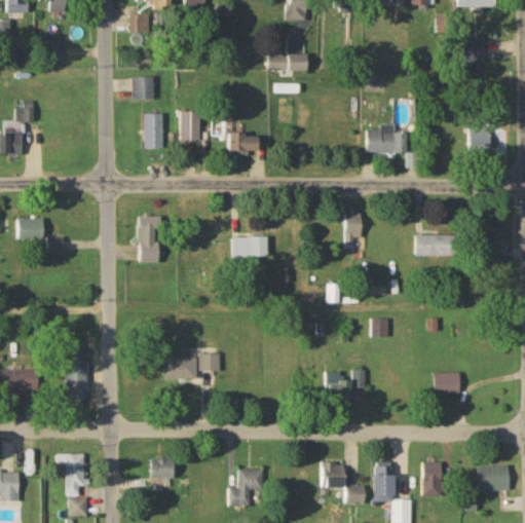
[(0,2),(5,2),(5,12),(26,12),(26,0),(0,0),(0,2)]
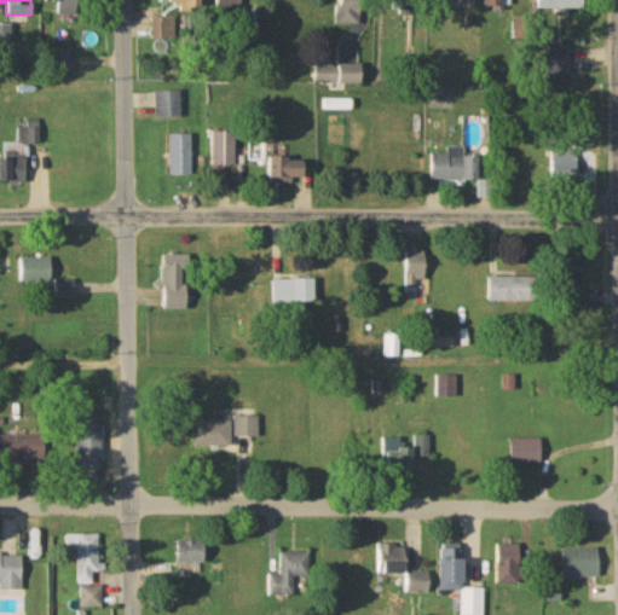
[(220,0),(220,10),(244,10),(243,0),(220,0)]
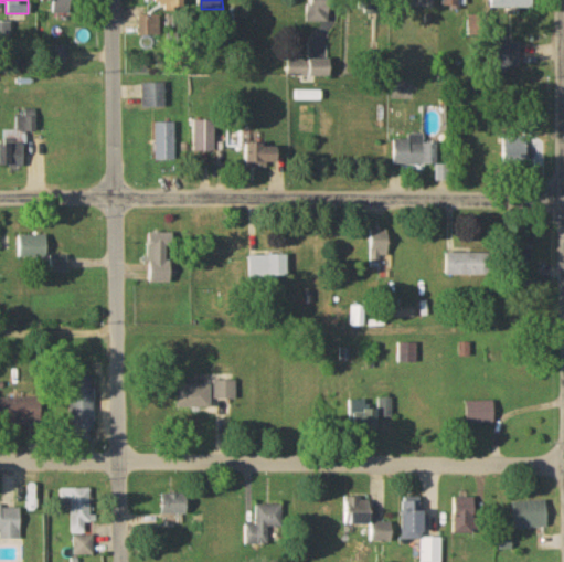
[(304,0),(304,21),(330,21),(330,0),(304,0)]
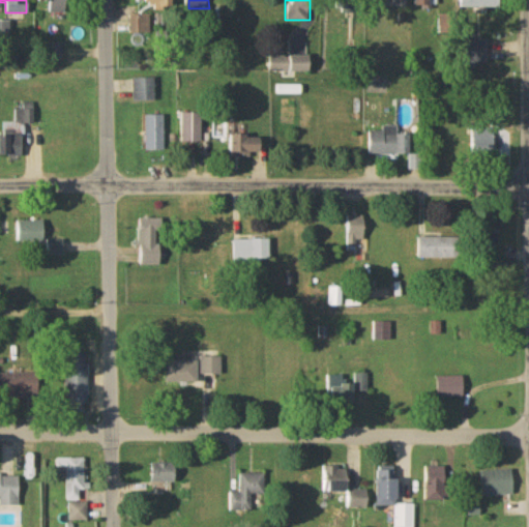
[(128,12),(128,33),(148,33),(148,12),(128,12)]
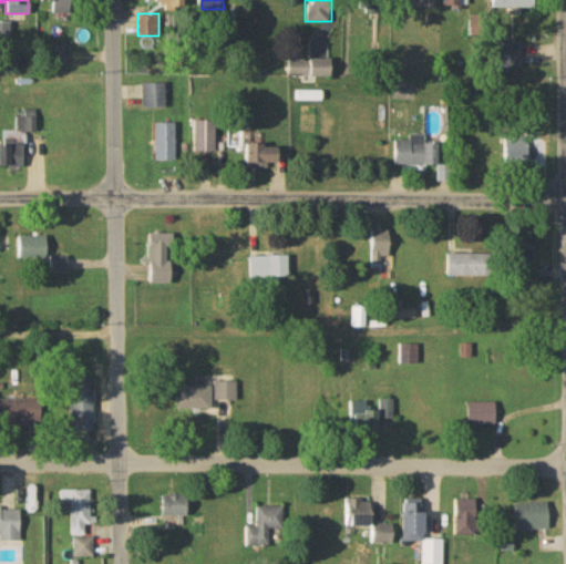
[(470,13),(470,33),(490,33),(490,13),(470,13)]
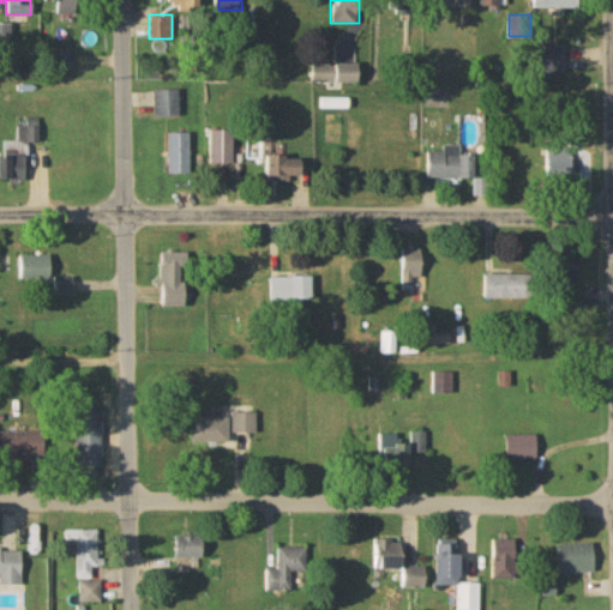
[(11,23),(0,23),(0,38),(10,40),(11,23)]
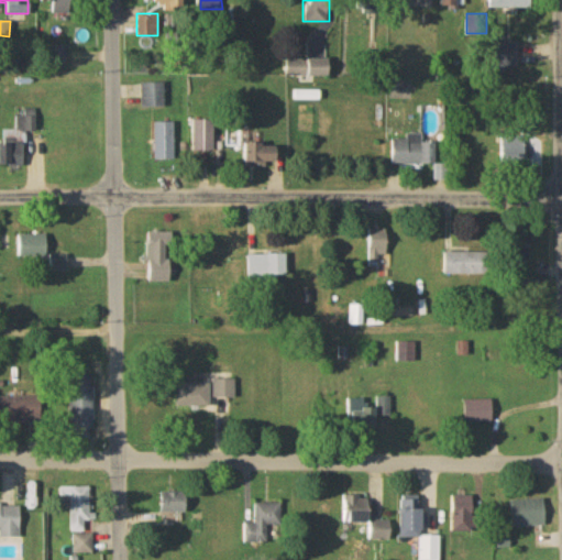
[(286,74),(332,74),(332,57),(286,57),(286,74)]
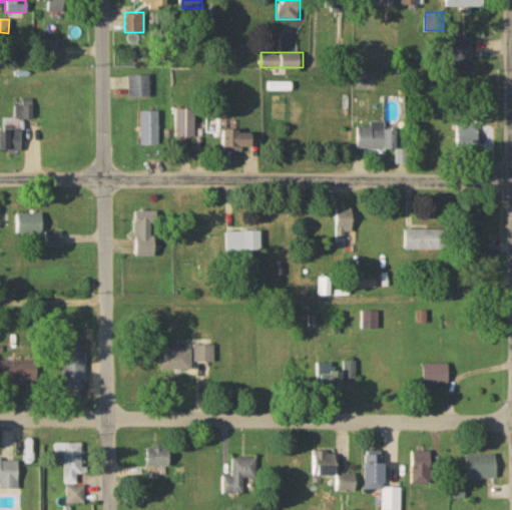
[(148,97),(148,74),(126,74),(126,97),(148,97)]
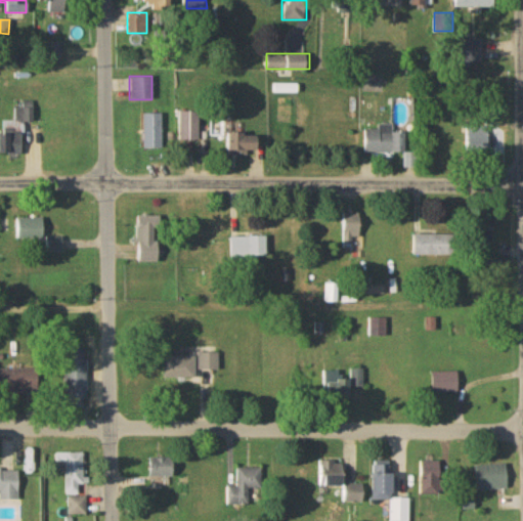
[(25,121),(33,121),(33,99),(14,99),(14,120),(0,120),(1,145),(25,145),(25,121)]
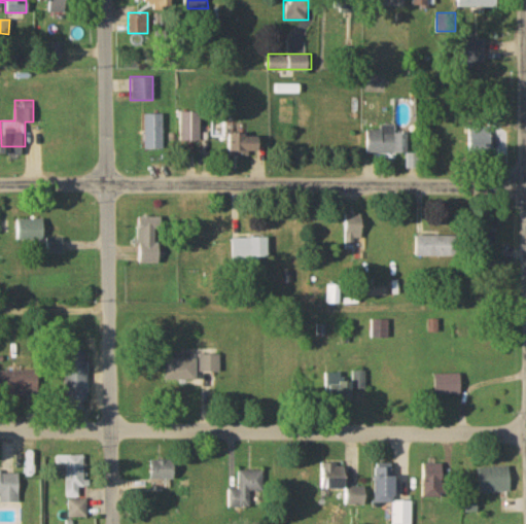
[(200,140),(200,110),(178,110),(178,140),(200,140)]
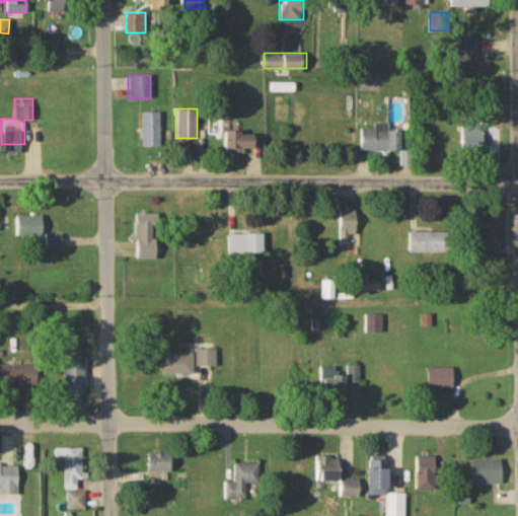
[(159,112),(142,112),(142,141),(159,141),(159,112)]
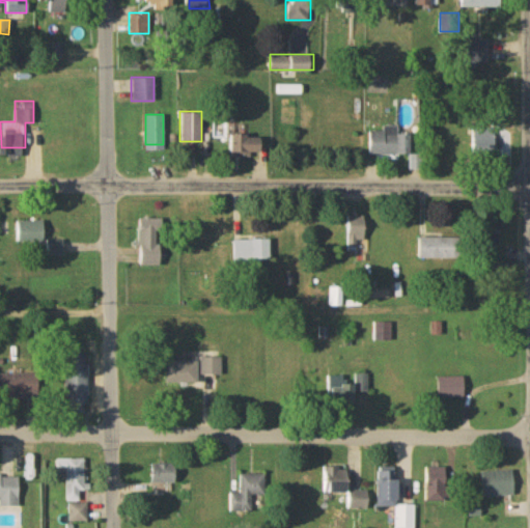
[(398,123),(383,123),(383,129),(368,129),(369,153),(412,151),(411,132),(398,132),(398,123)]
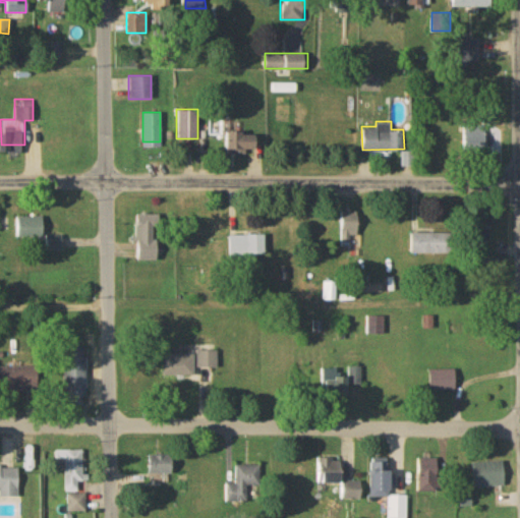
[(459,149),(474,149),(474,125),(459,125),(459,149)]
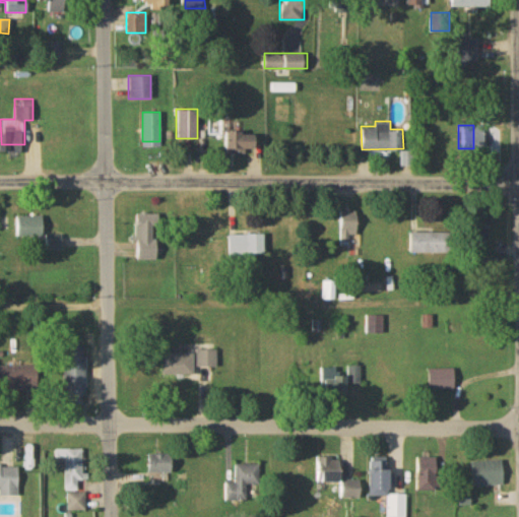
[(259,130),(229,130),(229,150),(259,150),(259,130)]
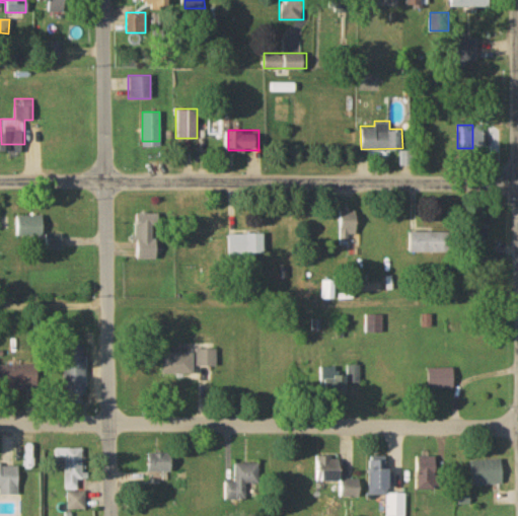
[(356,235),(356,208),(337,208),(337,243),(348,243),(348,235),(356,235)]
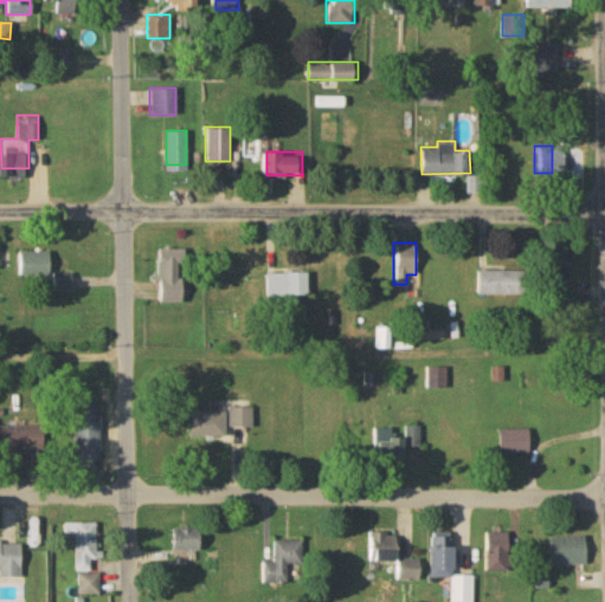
[(51,274),(51,250),(19,250),(19,274),(51,274)]
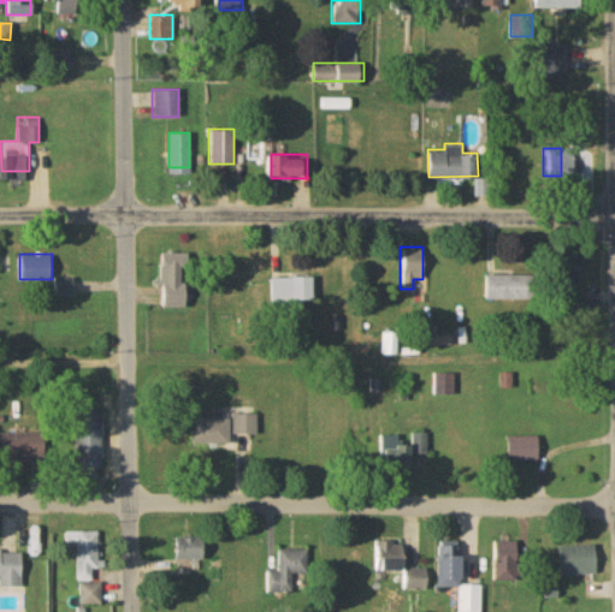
[(187,259),(164,259),(164,306),(187,306),(187,259)]
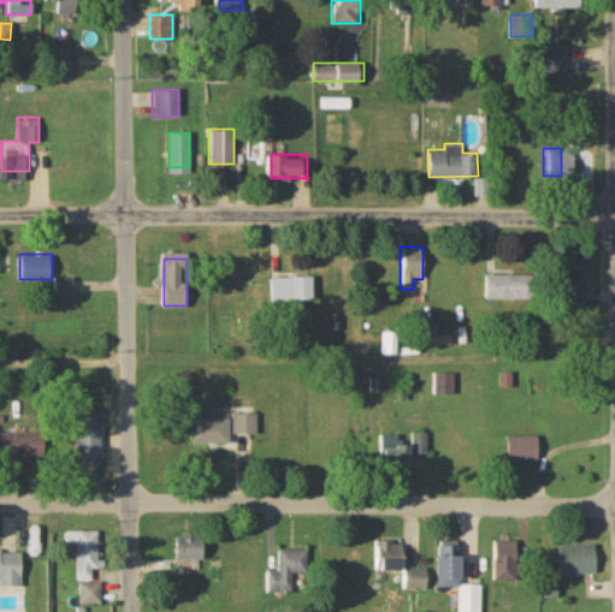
[(532,274),(485,274),(485,297),(532,297),(532,274)]
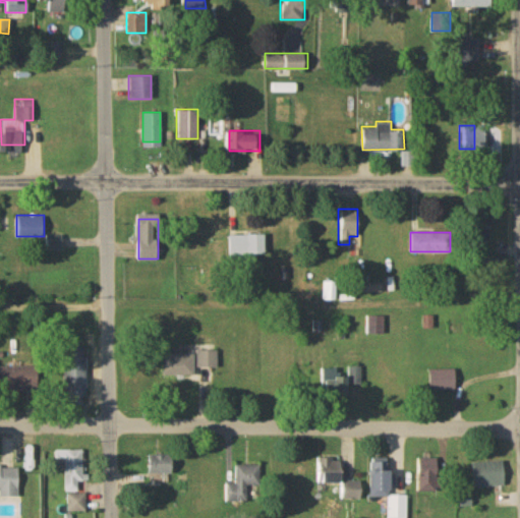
[(266,233),(231,233),(231,256),(266,256),(266,233)]
